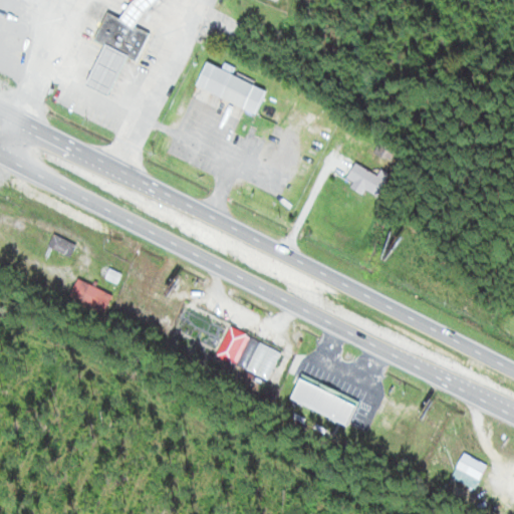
[(139,61),(150,34),(137,28),(143,12),(131,7),(125,21),(106,14),(94,43),(139,61)]
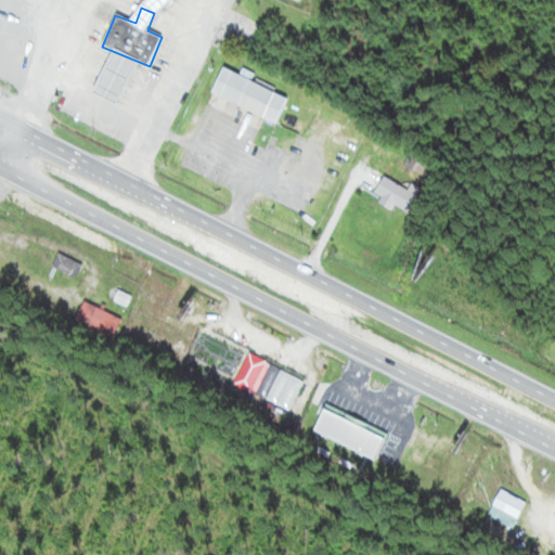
[(27,42),(3,30),(0,37),(0,47),(21,56),(27,42)]
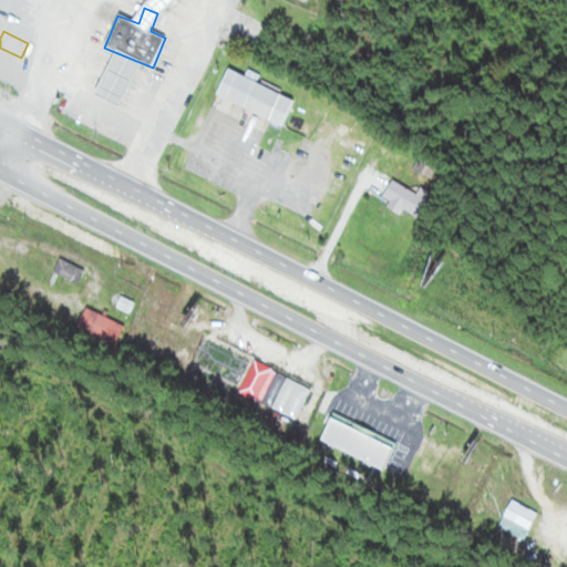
[(282,126),(295,100),(228,70),(216,96),(282,126)]
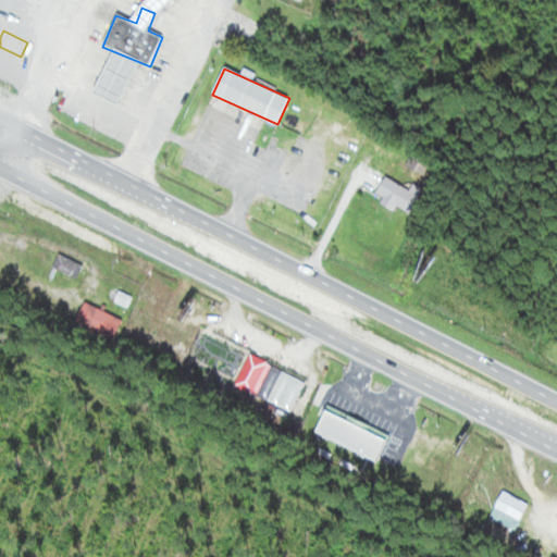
[(405,165),(422,176),(433,159),(416,149),(405,165)]
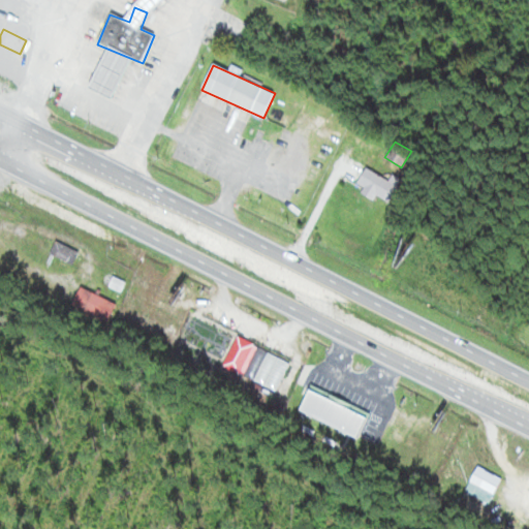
[(387,205),(402,181),(392,176),(389,181),(367,167),(355,186),(387,205)]
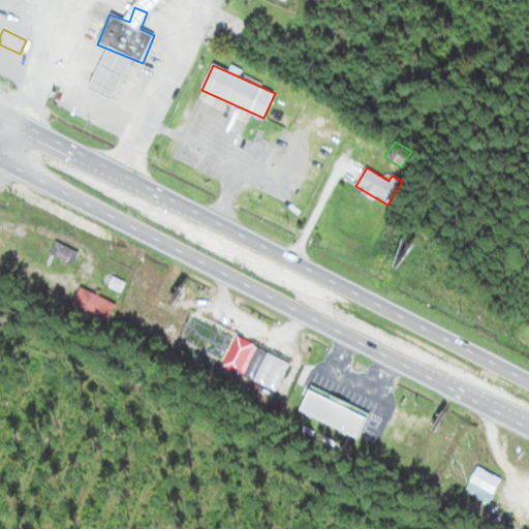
[(80,252),(57,241),(50,254),(72,266),(80,252)]
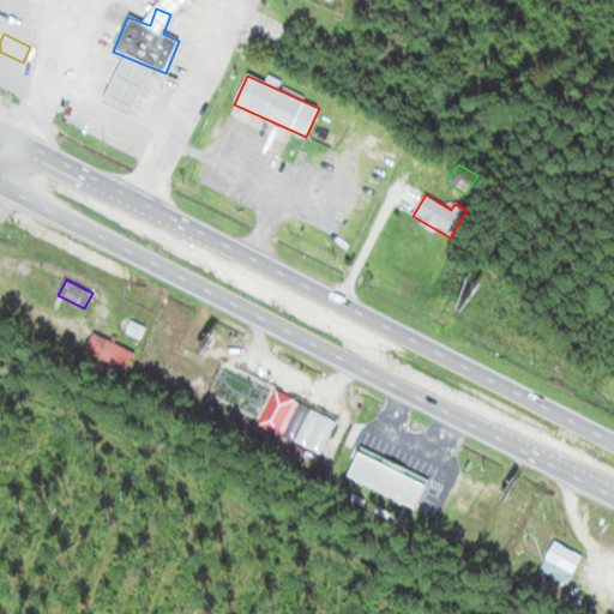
[(128,373),(136,349),(91,336),(84,360),(128,373)]
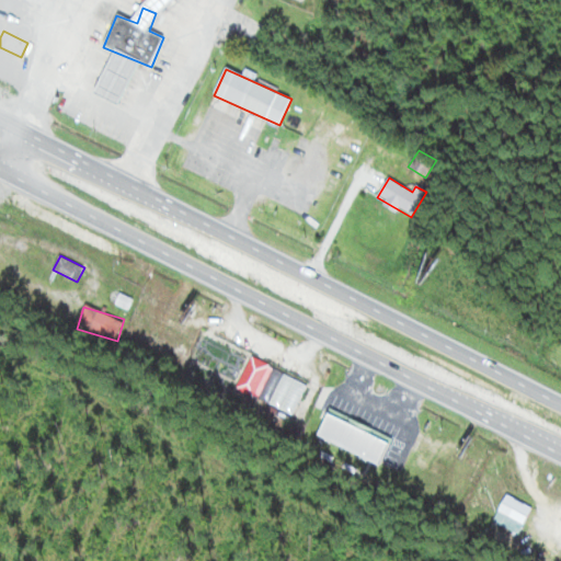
[(307,382),(250,358),(237,389),(294,414),(307,382)]
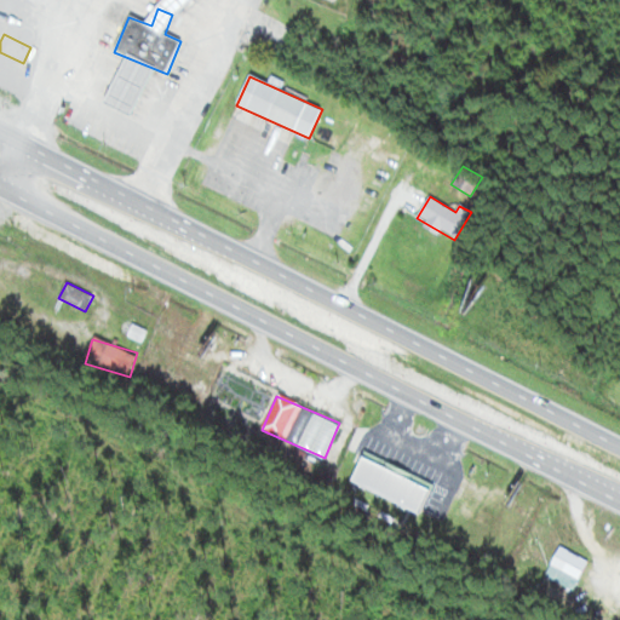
[(350,481),(419,514),(432,487),(363,454),(350,481)]
